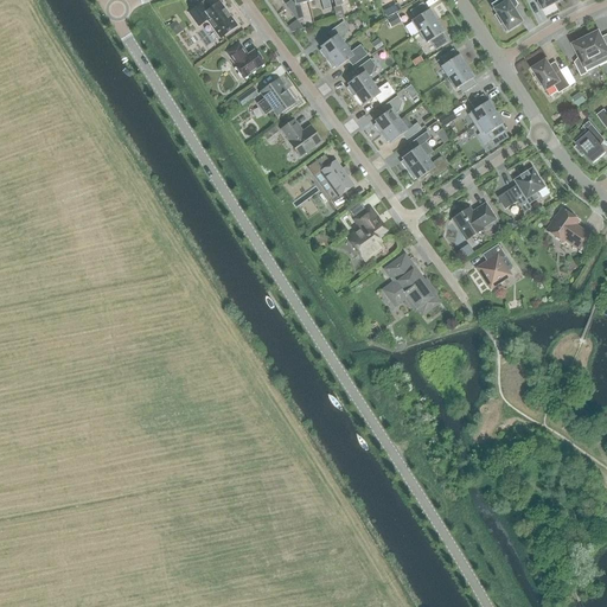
[(293,0),(294,2),(293,4),(287,7),(296,20),(302,19),(299,5),(307,2),(306,0),(293,0)]
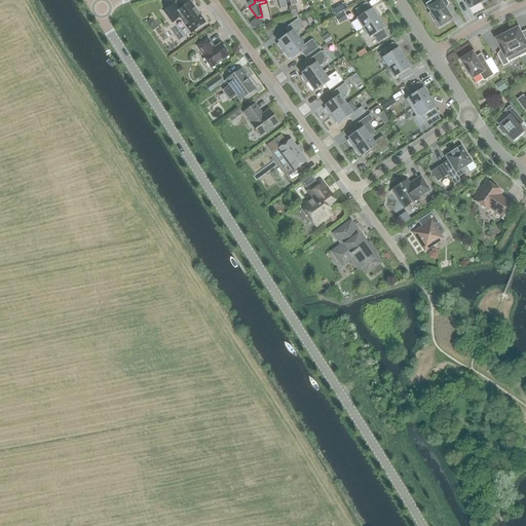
[(265,0),(266,2),(271,0),(277,0),(279,9),(287,7),(284,0),(265,0)]
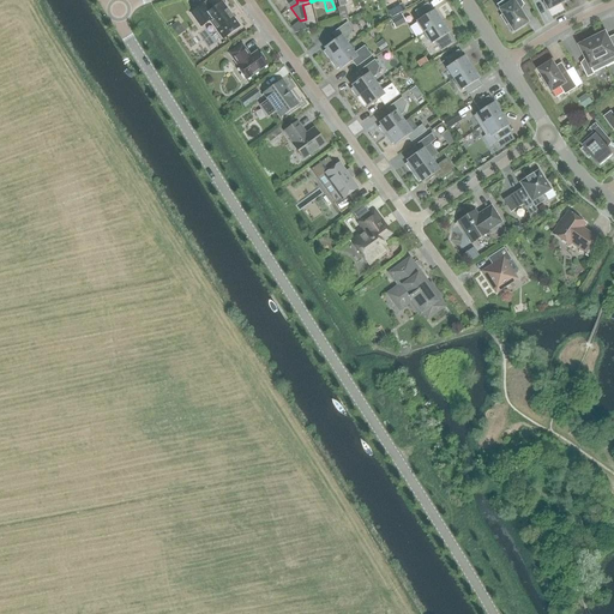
[(336,0),(339,7),(337,8),(339,17),(348,14),(345,6),(347,5),(345,0),(347,0),(336,0)]
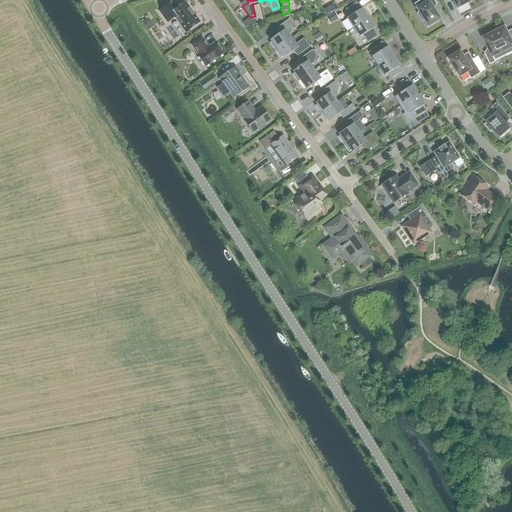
[(427,26),(439,19),(431,7),(436,4),(433,0),(419,0),(413,4),(419,12),(417,14),(422,21),(423,20),(427,26)]
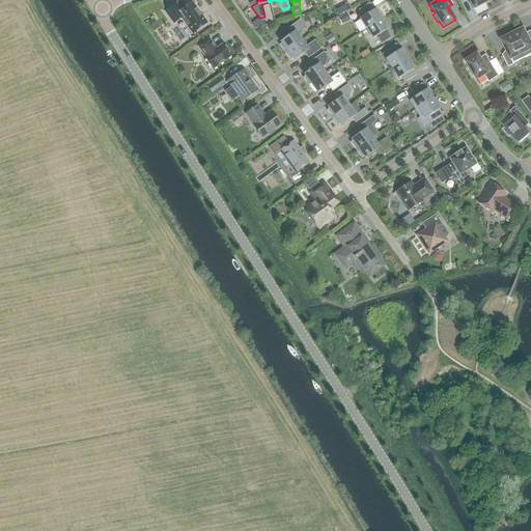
[(469,0),(473,8),(484,2),(482,0),(469,0)]
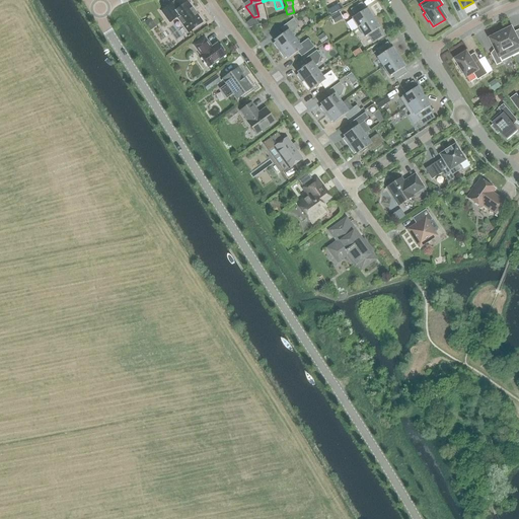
[(176,17),(188,33),(202,22),(188,2),(176,10),(171,3),(160,11),(169,23),(176,17)]
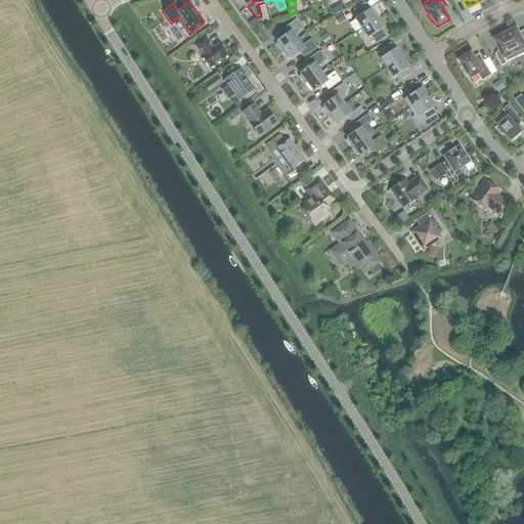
[(361,29),(376,18),(372,11),(370,9),(369,9),(364,2),(353,9),(358,16),(354,18),(361,29)]
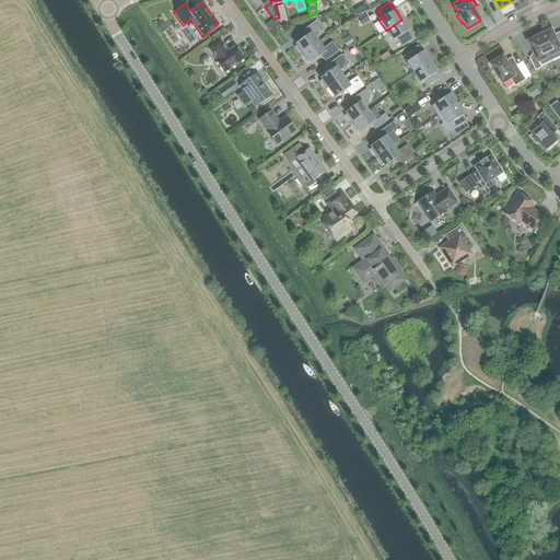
[(353,10),(357,16),(366,11),(363,4),(353,10)]
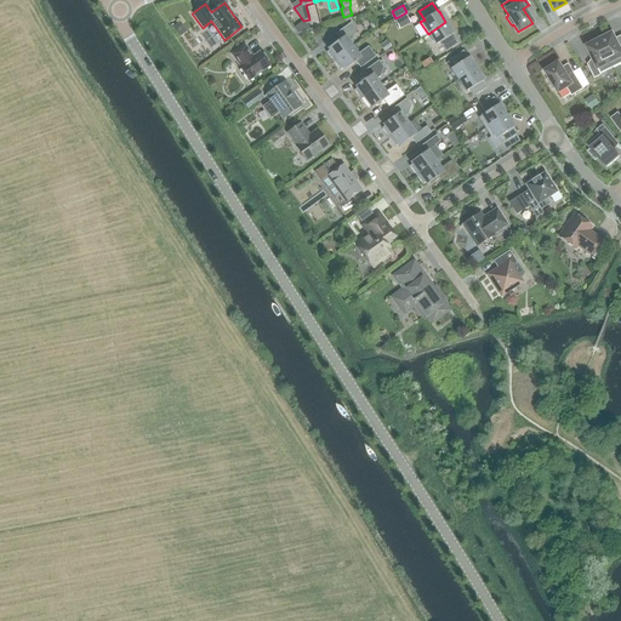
[(405,15),(394,21),(399,29),(410,23),(405,15)]
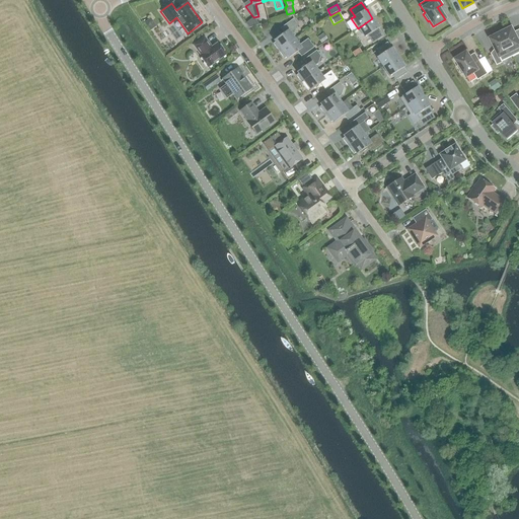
[(150,18),(144,23),(149,30),(156,26),(150,18)]
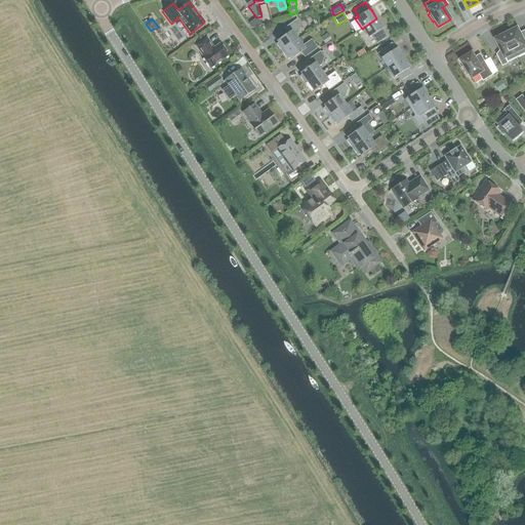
[(381,26),(376,18),(362,29),(368,38),(371,36),(376,44),(388,37),(382,29),(384,28),(381,26)]
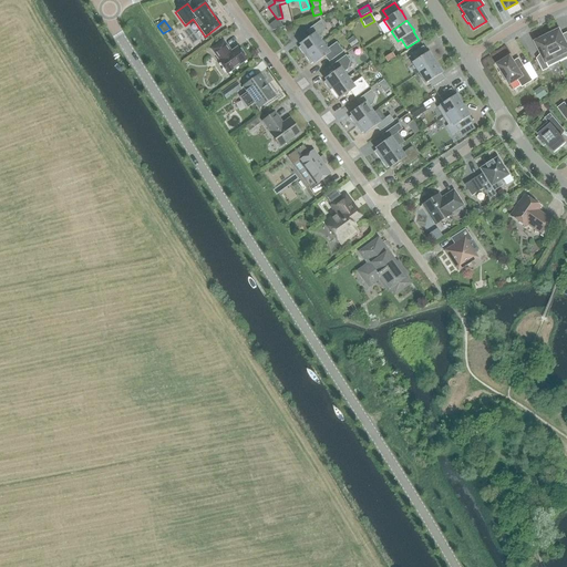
[(298,48),(303,57),(322,43),(318,37),(320,35),(325,27),(320,21),(308,29),(312,34),(299,44),(300,47),(298,48)]
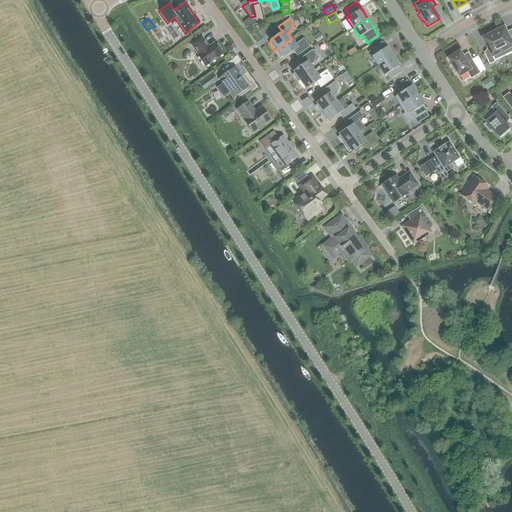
[(494,33),(506,56),(511,52),(511,38),(511,39),(505,27),(494,33)]
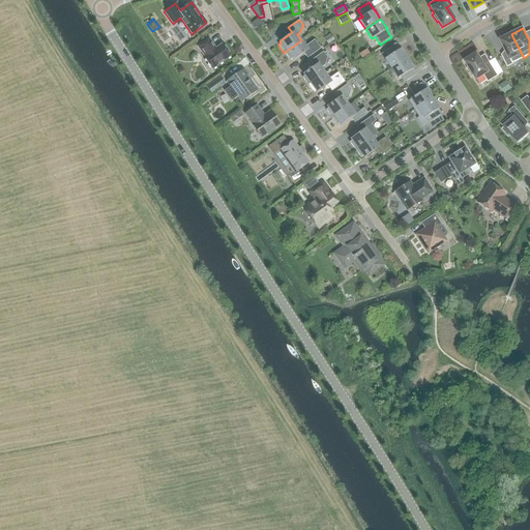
[(329,34),(323,38),(327,45),(333,40),(329,34)]
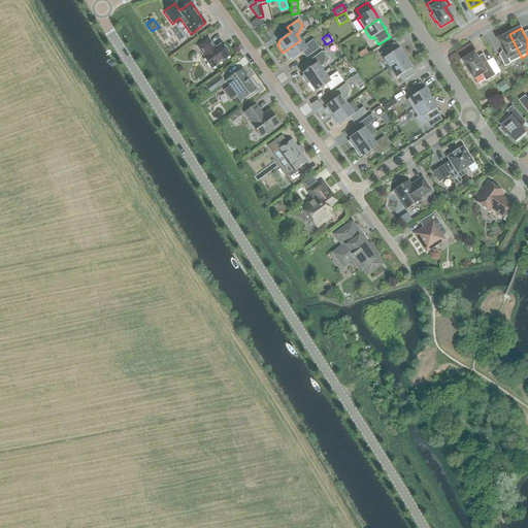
[(510,63),(522,58),(509,34),(498,39),(504,52),(499,55),(505,67),(512,64),(510,63)]
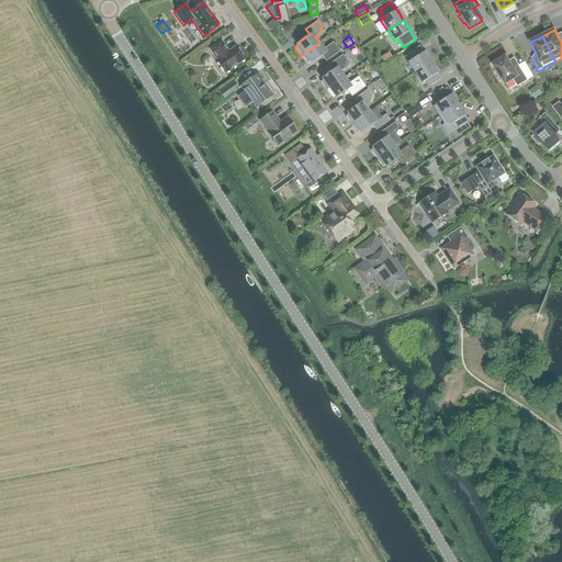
[(245,59),(239,52),(240,51),(238,47),(236,47),(235,46),(228,52),(221,41),(209,49),(216,60),(215,60),(225,74),(245,59)]
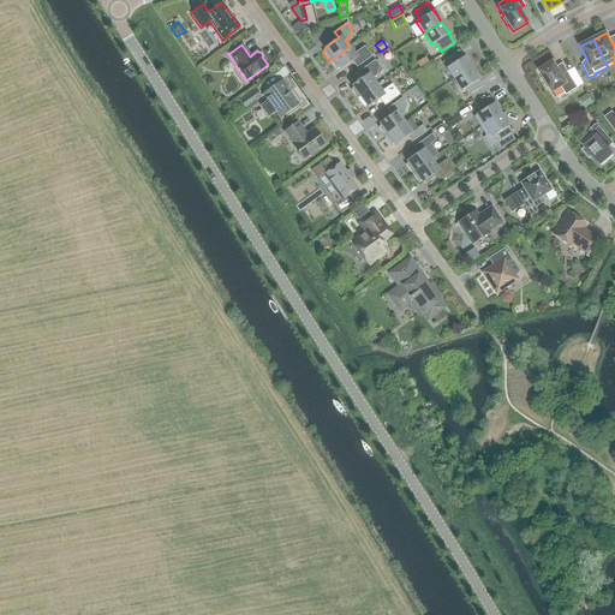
[(350,47),(329,61),(336,70),(339,69),(340,70),(354,59),(359,65),(371,57),(364,46),(354,53),(350,47)]
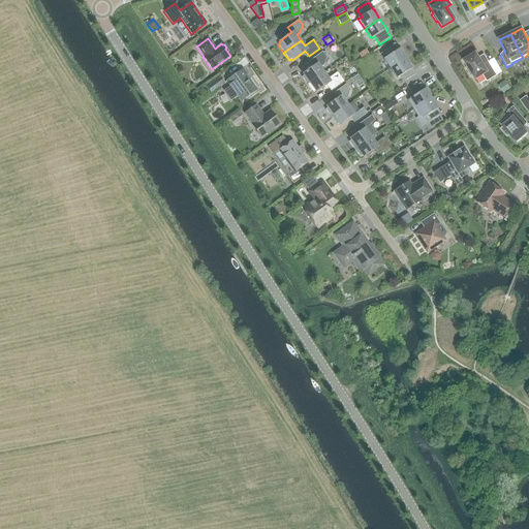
[(390,68),(405,59),(401,52),(401,51),(400,49),(399,50),(395,43),(383,51),(387,57),(383,59),(390,68)]
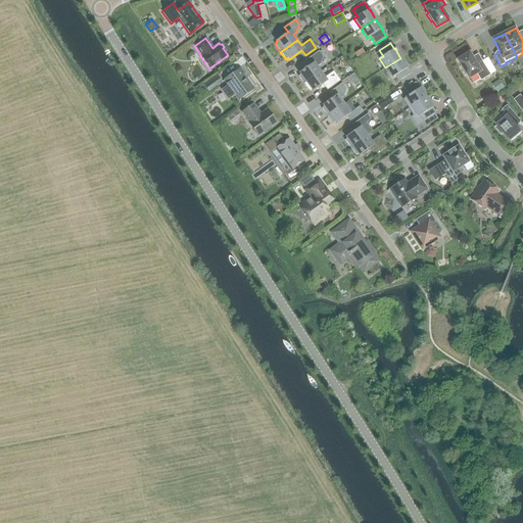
[(362,49),(353,53),(357,58),(365,53),(362,49)]
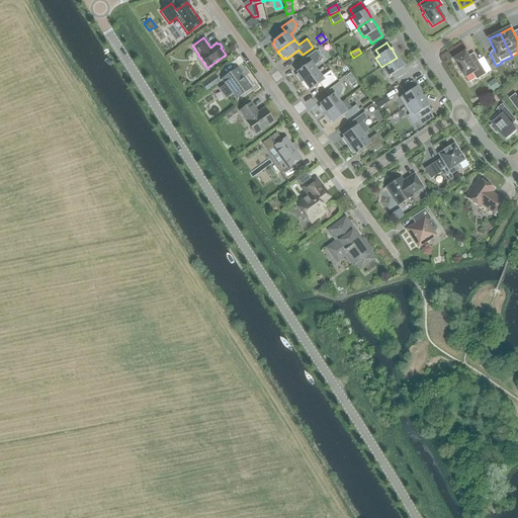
[(295,75),(300,83),(317,71),(314,66),(317,64),(320,56),(316,51),(305,58),(309,64),(296,73),(297,74),(295,75)]
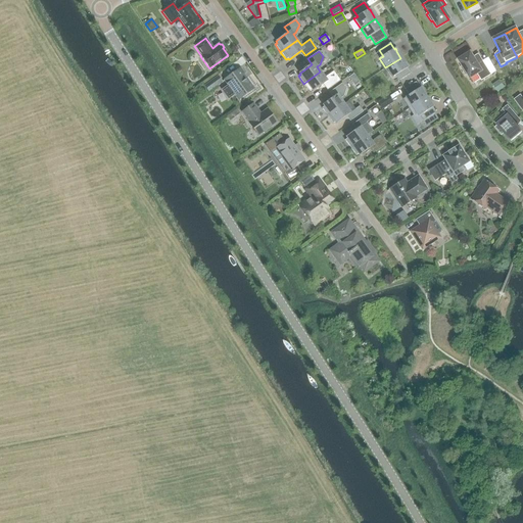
[(481,81),(491,75),(483,61),(478,64),(470,52),(459,60),(463,66),(461,67),(466,76),(468,75),(470,79),(477,74),(481,81)]
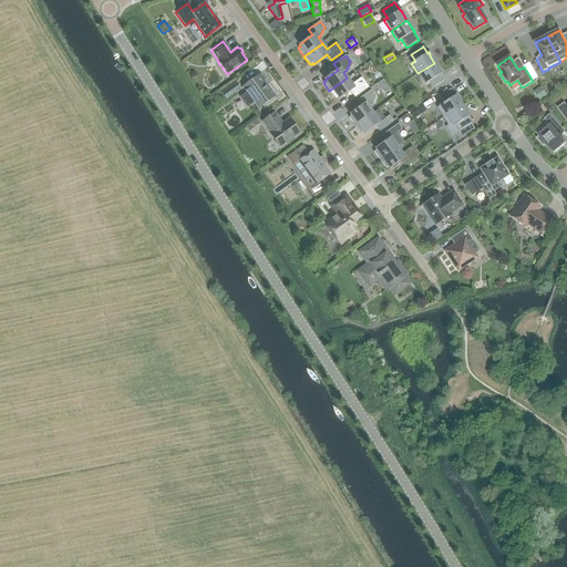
[(529,63),(536,74),(539,73),(537,70),(538,70),(534,61),(529,63)]
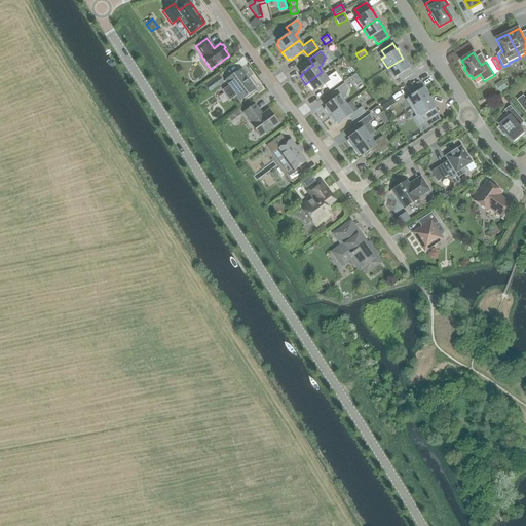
[(408,66),(403,59),(387,68),(393,78),(398,76),(401,81),(412,74),(409,69),(410,68),(408,66)]
